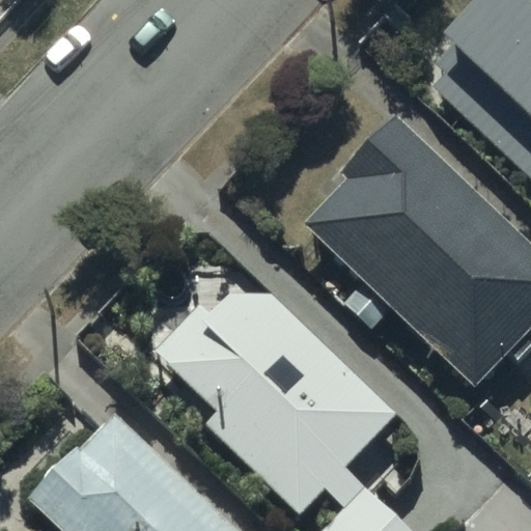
[(457,78),(436,101),(530,192),(530,0),(526,0),(514,11),(507,5),(447,67),(457,78)]
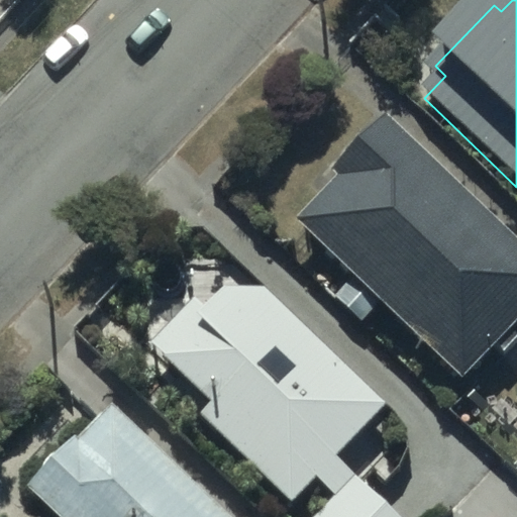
[(334,202),(295,243),(453,401),(516,335),(516,273),(380,139),(325,194),(334,202)]
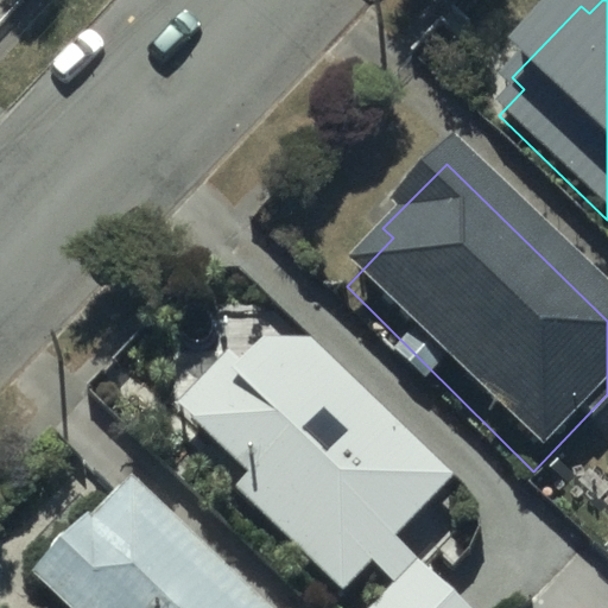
[(173,404),(245,472),(232,486),(342,591),(372,559),(393,581),(366,607),(470,607),(397,537),(456,475),(309,335),(263,339),(241,360),(228,347),(173,404)]
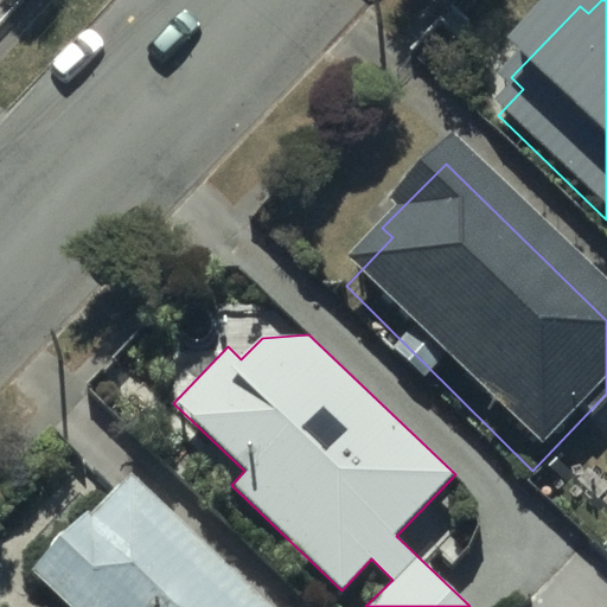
[(218,606),(70,468),(0,542),(0,575),(33,606),(218,606)]
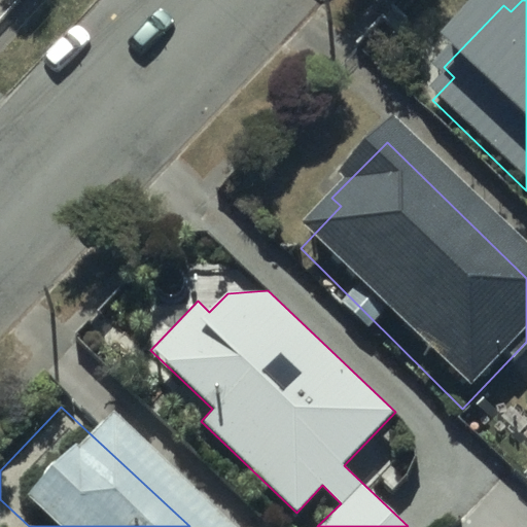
[(526,480),(516,492),(526,505),(526,480)]
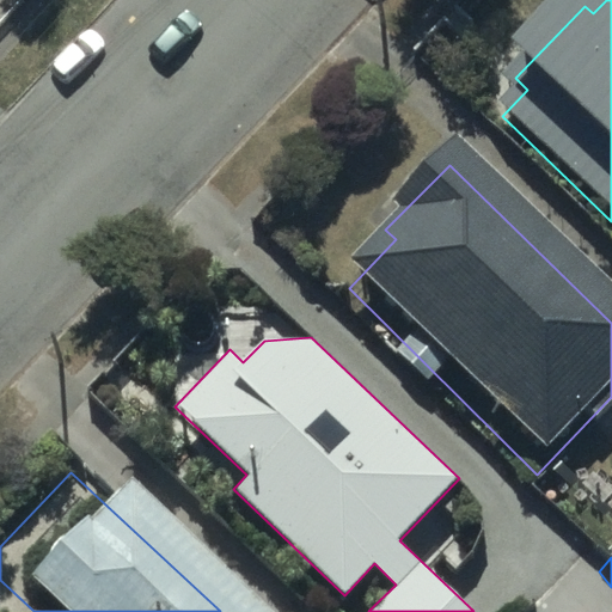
All buildings are outlined.
